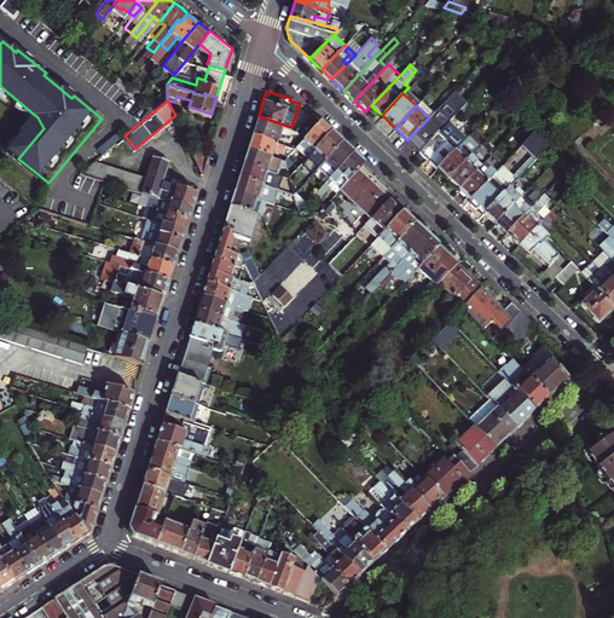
[(308,132),(320,119),(313,111),(297,128),(301,130),(308,132)]
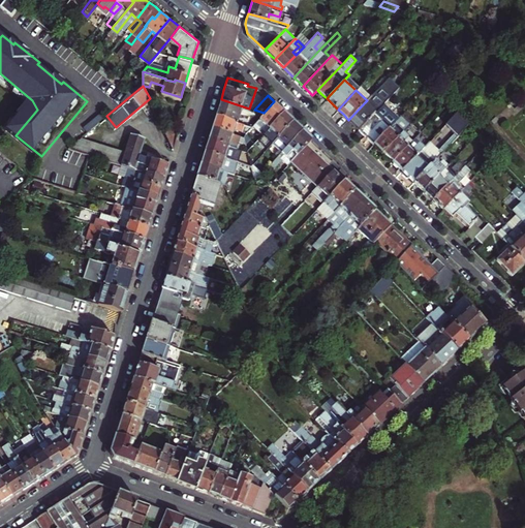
[(249,109),(221,99),(218,106),(216,114),(237,120),(240,112),(255,117),(257,111),(254,110),(249,109)]
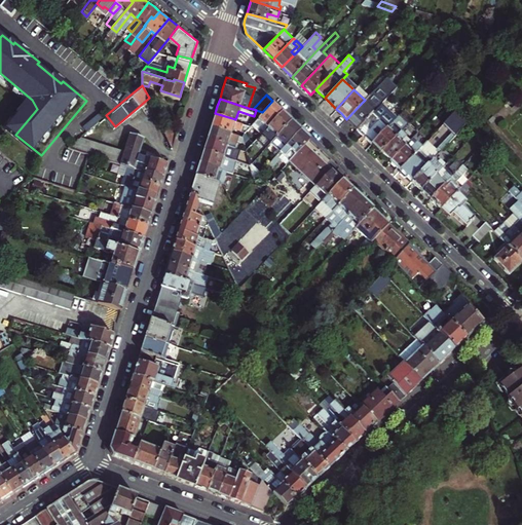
[(262,132),(283,110),(277,106),(272,101),(262,112),(253,122),(262,132)]
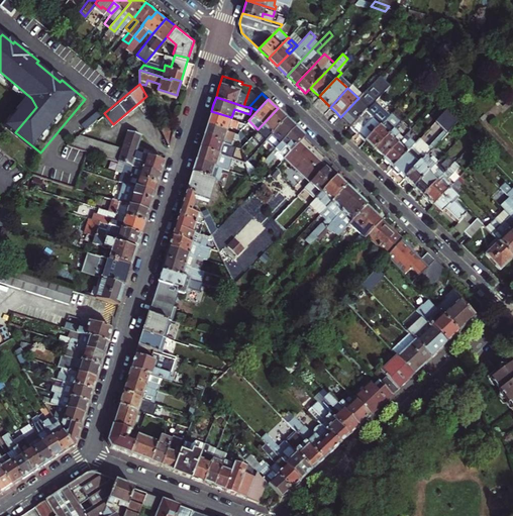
[(356,100),(340,117),(344,121),(350,126),(367,109),(356,100)]
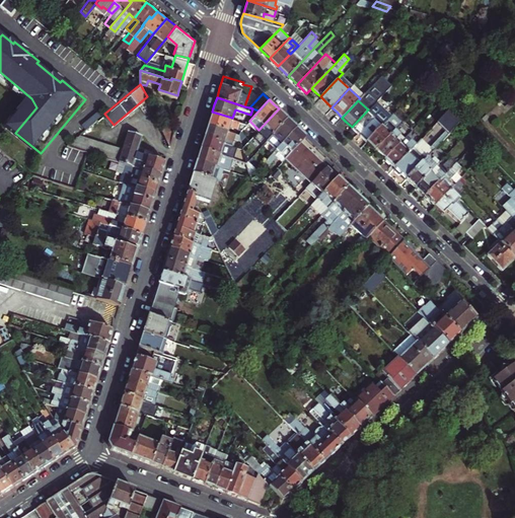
[(268,139),(288,118),(283,113),(279,108),(259,130),(268,139)]
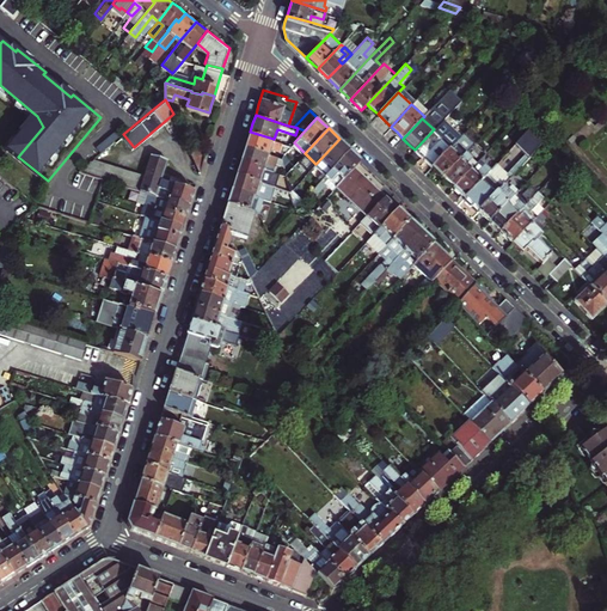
[(434,129),(415,150),(423,158),(431,165),(451,146),(434,129)]
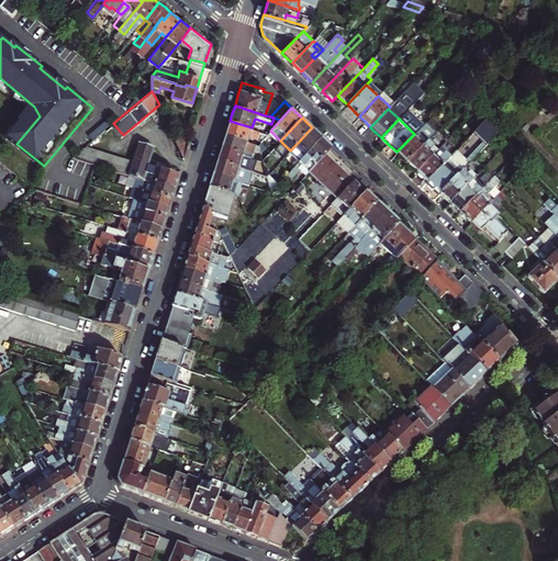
[(467,165),(499,132),(487,119),(472,134),(481,143),(464,161),(467,165)]
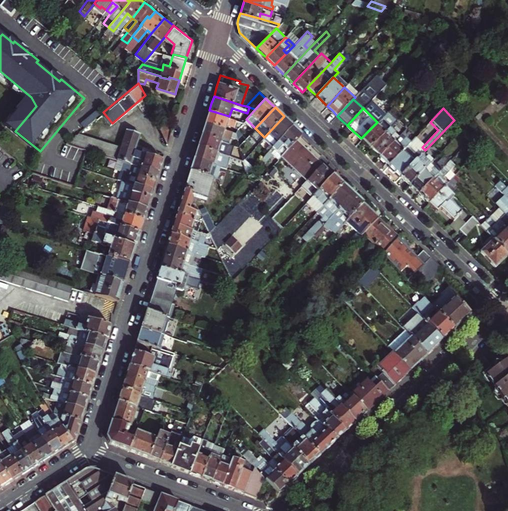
[(207,115),(206,121),(226,127),(228,122),(235,124),(236,118),(229,116),(209,110),(207,115)]
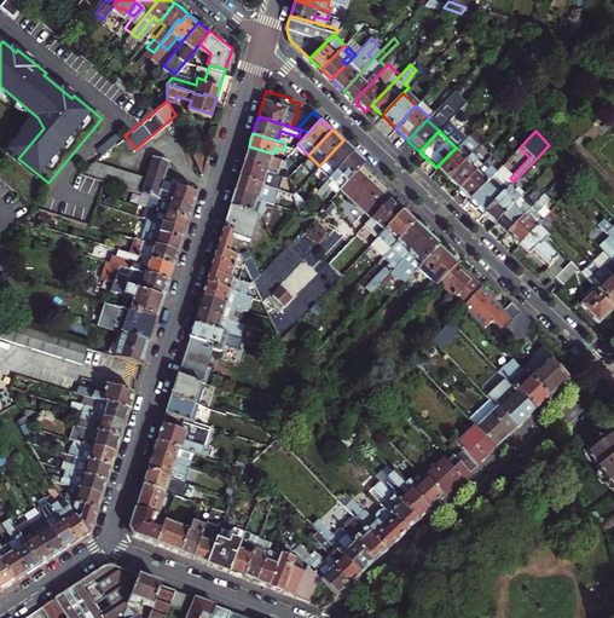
[(349,145),(343,140),(319,166),(326,173),(325,175),(328,178),(354,151),(349,145)]
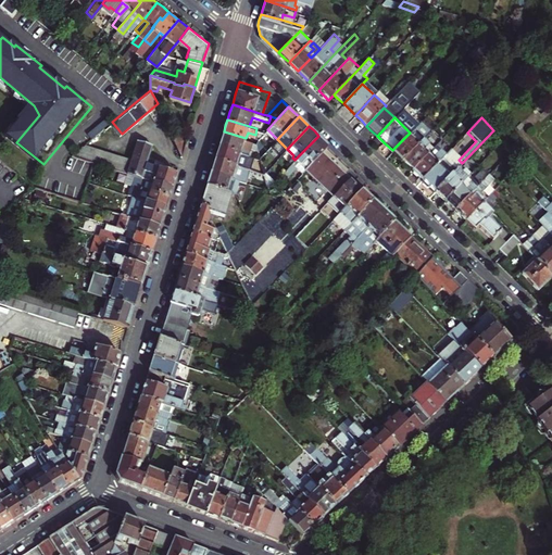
[(397,155),(402,160),(425,137),(426,136),(416,126),(410,133),(392,150),(397,155)]
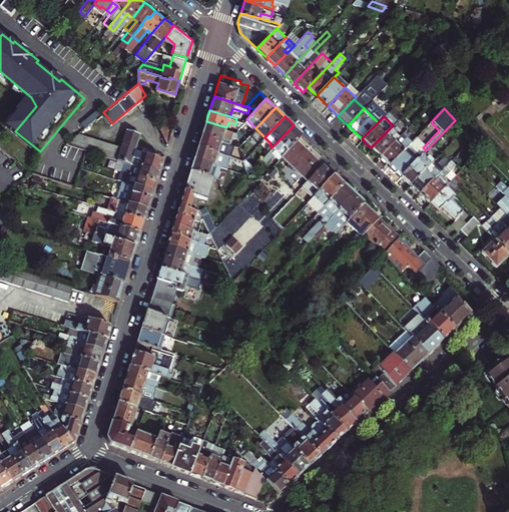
[(166,118),(157,122),(167,141),(171,129),(166,118)]
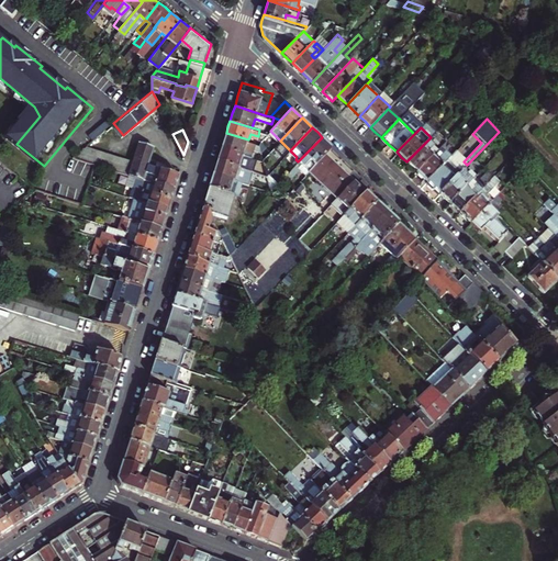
[(248,139),(226,133),(224,138),(222,145),(252,155),(255,142),(248,139)]
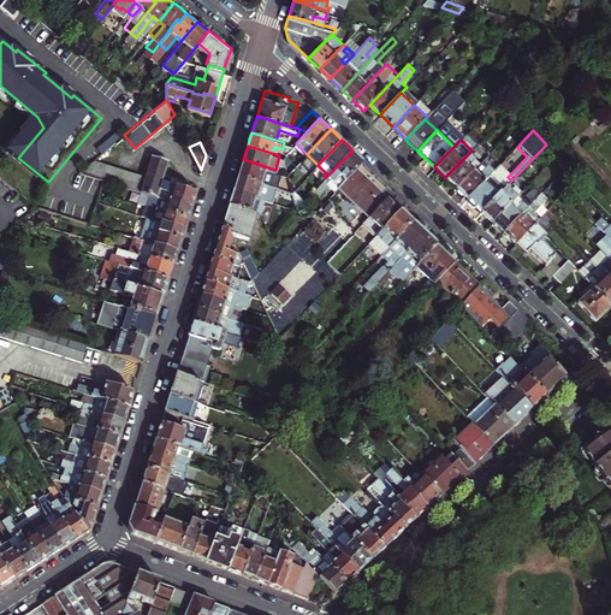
[(359,155),(353,151),(326,177),(324,181),(300,205),(300,206),(304,211),(333,181),(339,187),(357,167),(363,160),(359,155)]
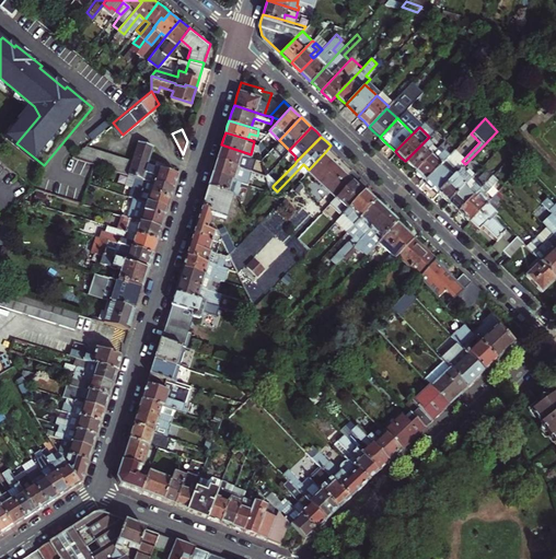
[(268,151),(271,148),(262,138),(258,142),(263,156),(268,151)]
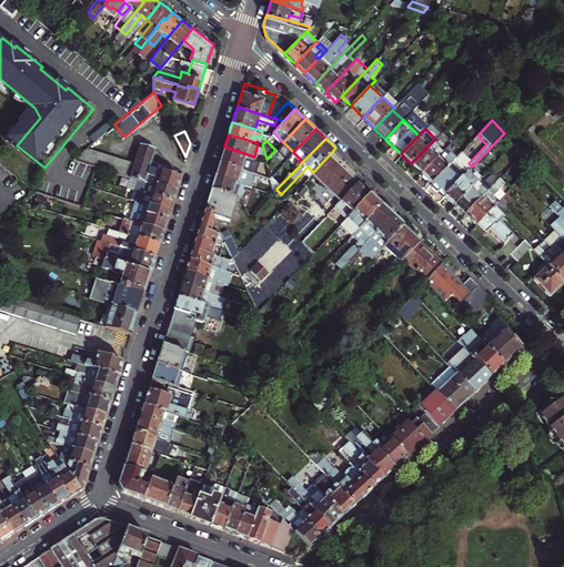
[(434,140),(411,163),(415,168),(421,173),(444,149),(434,140)]
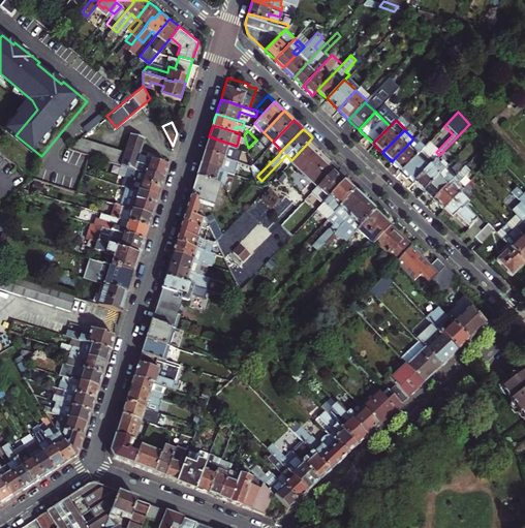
[(131,165),(163,175),(167,161),(168,161),(155,157),(146,155),(141,153),(146,135),(131,131),(125,150),(82,136),(69,147),(131,165)]
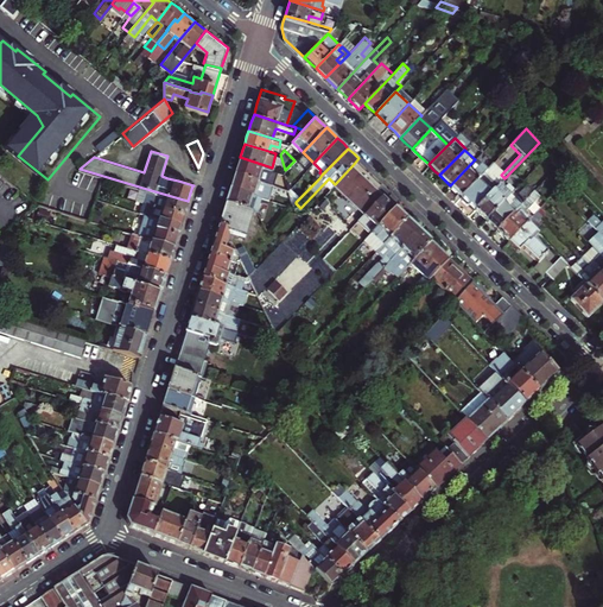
[(298,157),(300,160),(309,168),(313,163),(303,152),(298,157)]
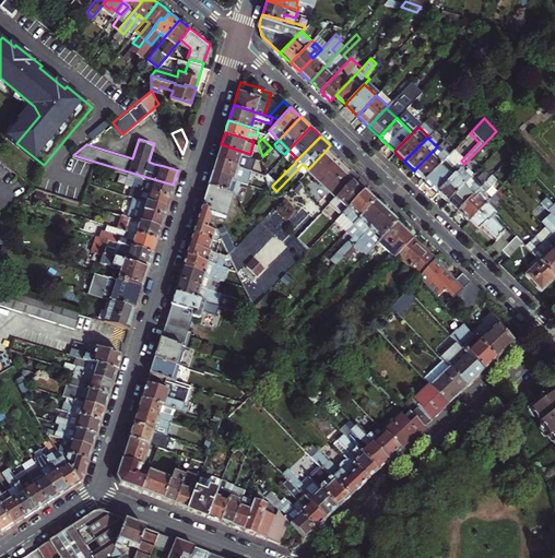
[(443,142),(437,146),(414,170),(418,175),(424,180),(451,152),(443,142)]
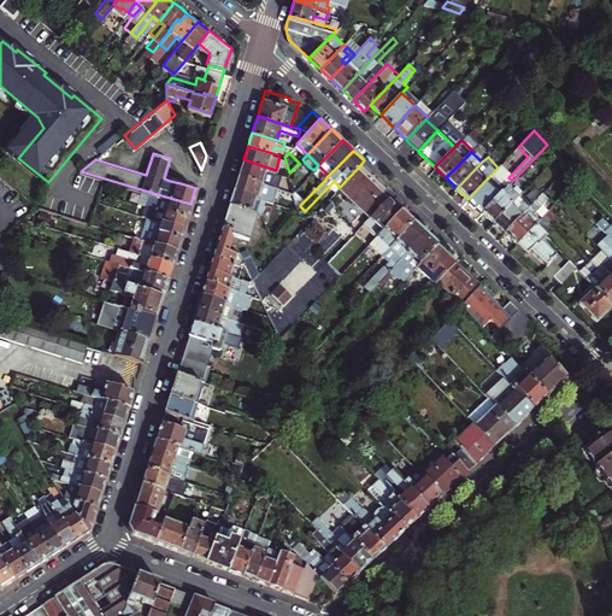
[(276,170),(243,159),(241,166),(239,174),(275,185),(280,186),(283,172),(276,170)]
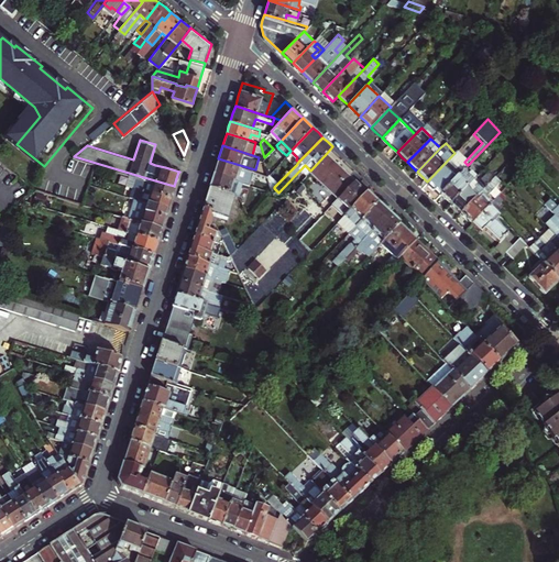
[(273,149),(270,152),(273,154),(278,149),(276,145),(273,149)]
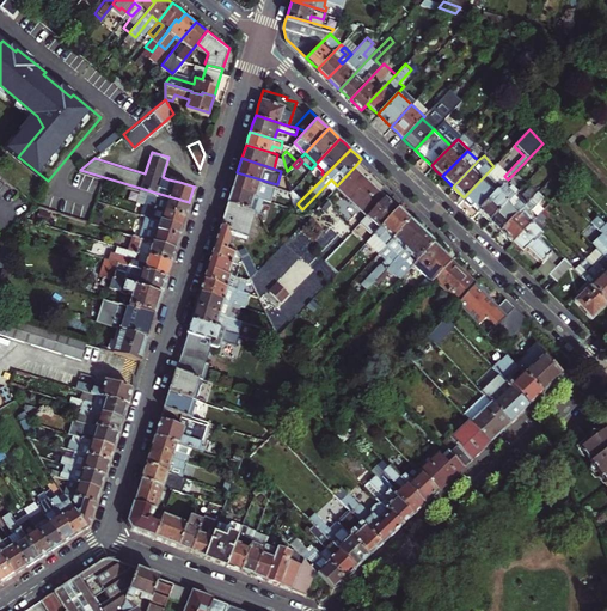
[(323,171),(316,164),(311,169),(322,179),(324,176),(322,173),(323,171)]
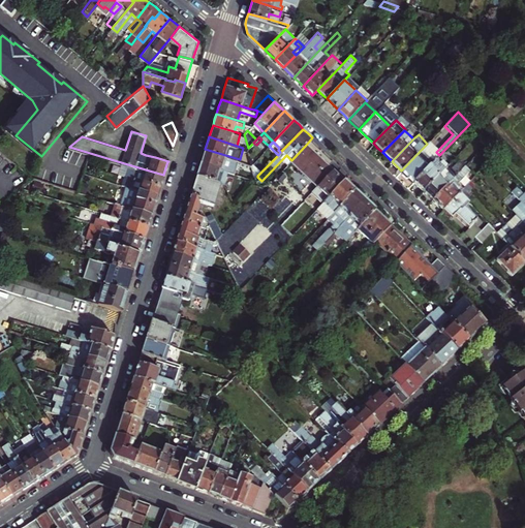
[(307,144),(291,160),(317,186),(334,169),(320,156),(307,144)]
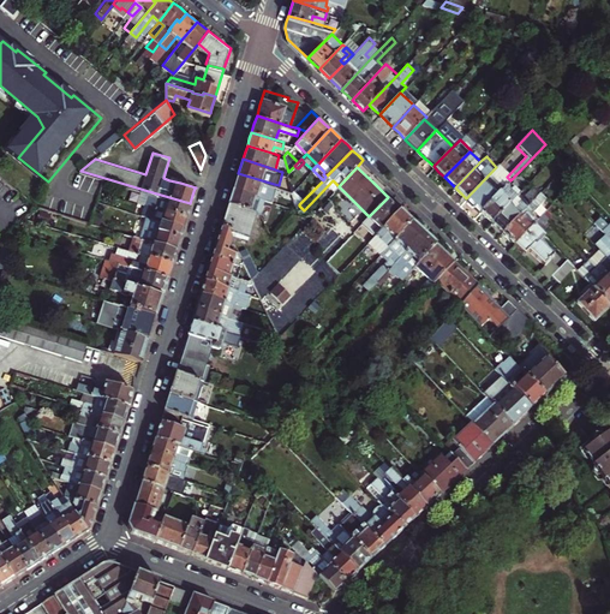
[(479,210),(506,185),(495,174),(500,170),(496,167),(466,198),(467,202),(470,204),(471,206),(474,207),(479,210)]
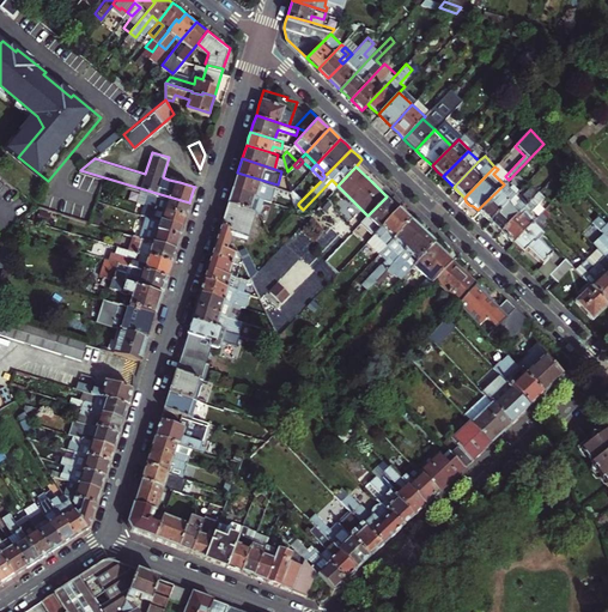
[(273,183),(237,173),(235,180),(232,187),(261,195),(268,198),(273,183)]
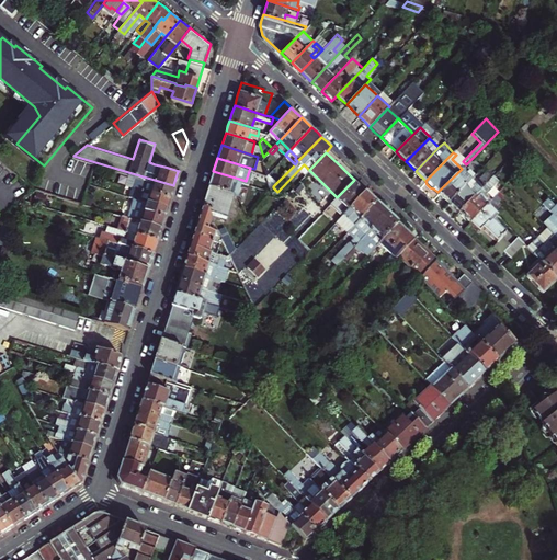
[(254,169),(250,168),(246,181),(251,183),(253,173),(256,170),(254,169)]
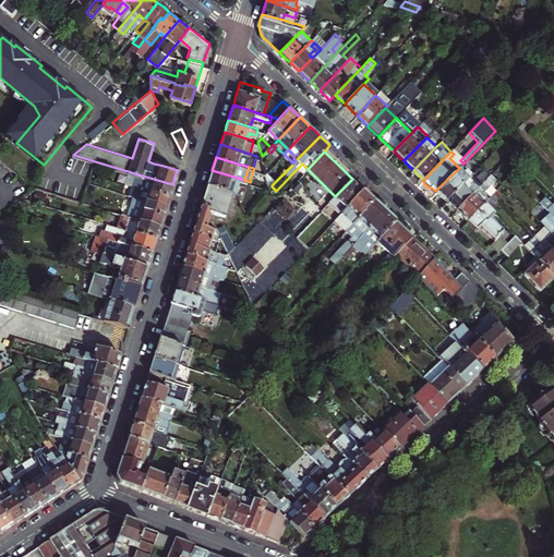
[(469,178),(459,168),(435,191),(441,196),(446,202),(469,179),(469,178)]
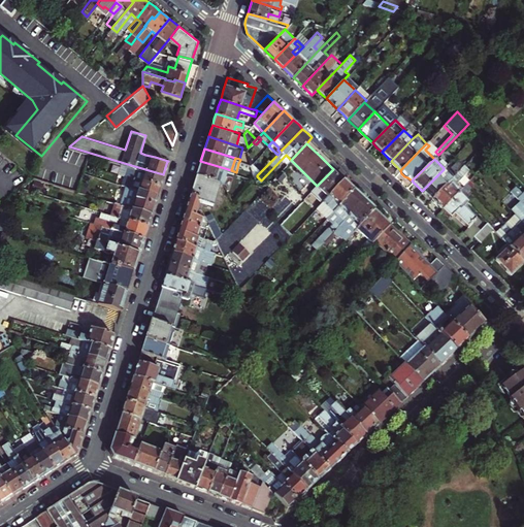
[(444,169),(422,191),(426,195),(431,199),(464,166),(458,160),(447,172),(444,169)]
